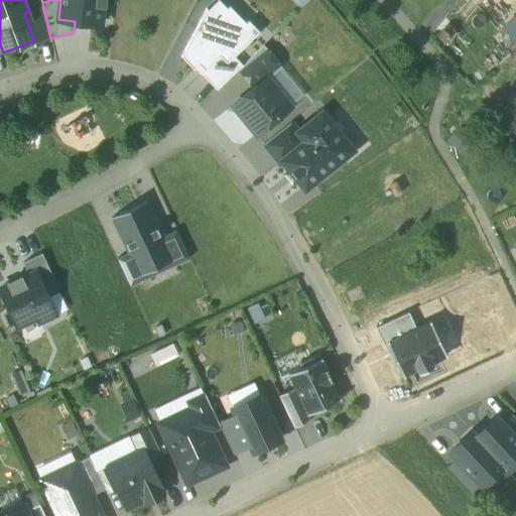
[(75,21),(100,25),(103,0),(60,0),(58,19),(75,21)]
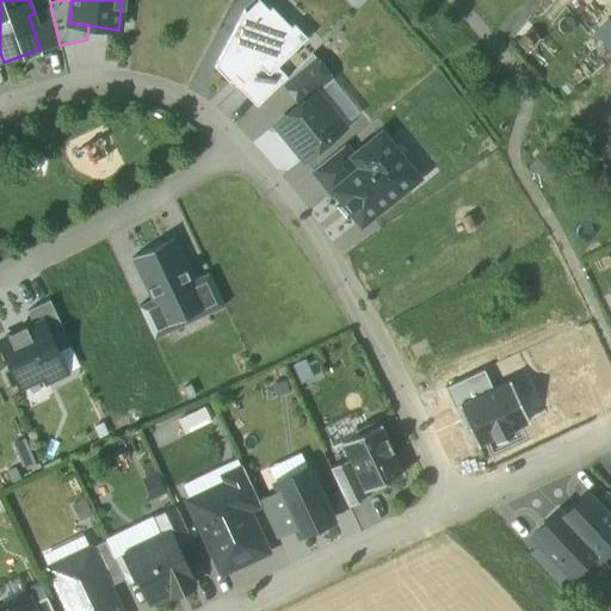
[(297,0),(313,13),(323,0),(297,0)]
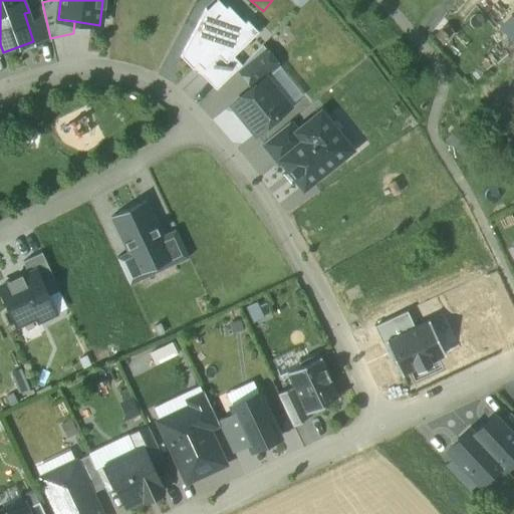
[(29,12),(24,13),(33,41),(35,45),(51,40),(50,38),(43,7),(29,12)]
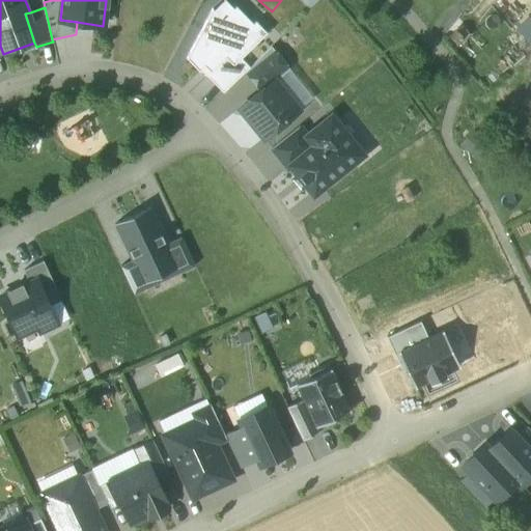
[(241,59),(267,34),(255,23),(253,25),(236,7),(224,20),(213,9),(211,11),(187,59),(200,74),(204,68),(210,73),(211,75),(226,59),(233,66),(241,59)]
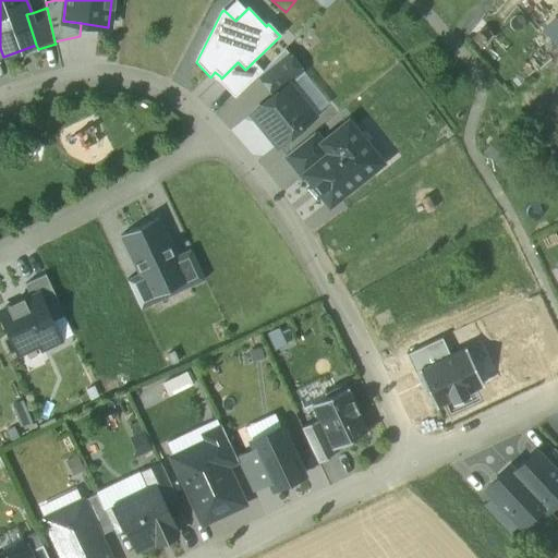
[(557,49),(557,16),(544,31),(557,49)]
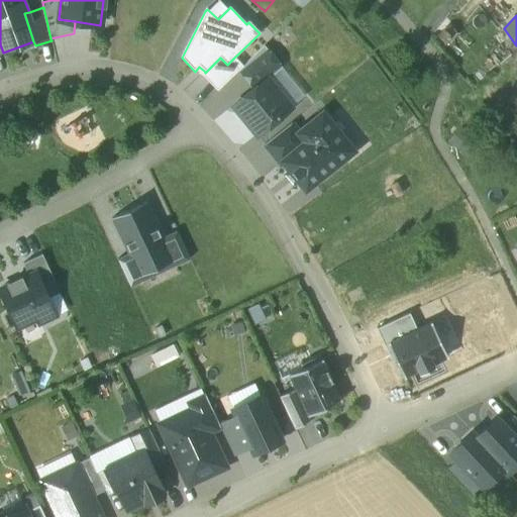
[(238,71),(254,90),(269,79),(282,68),(264,46),(243,67),(238,71)]
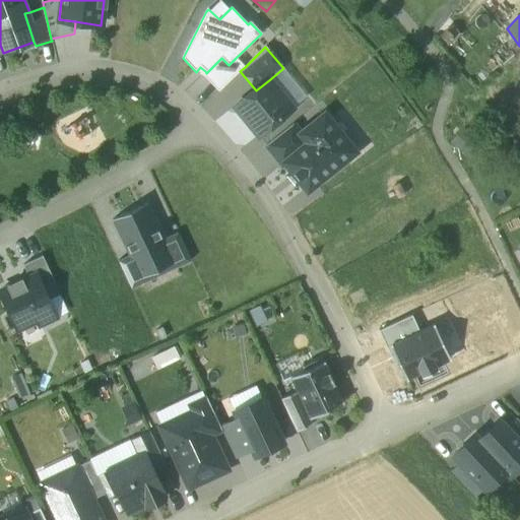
[(240,71),(245,67),(236,58),(229,65),(221,58),(206,73),(205,71),(202,74),(219,91),(240,71)]
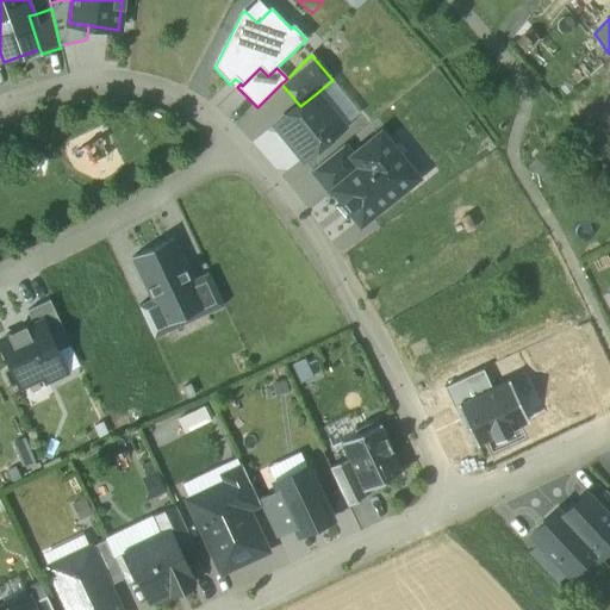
[(275,126),(303,160),(343,126),(317,93),(300,106),(275,126)]
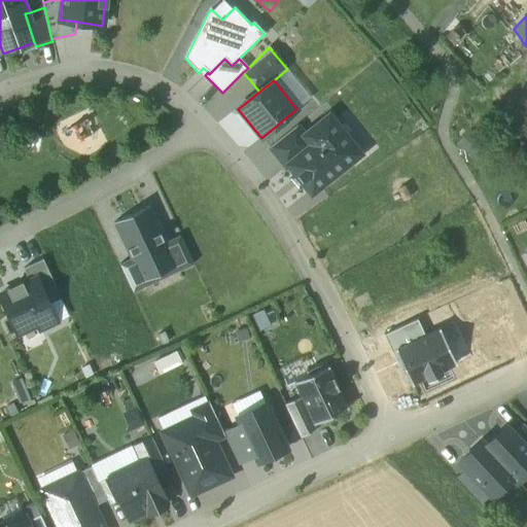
[(287,165),(312,195),(360,154),(328,116),(306,136),(313,144),(287,165)]
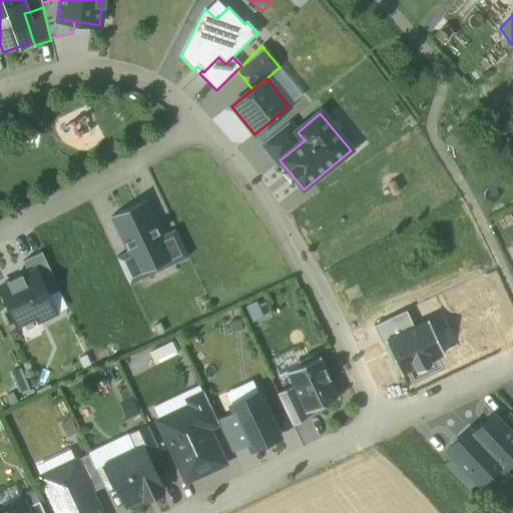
[(290,122),(264,143),(278,162),(280,160),(305,140),(298,132),(290,122)]
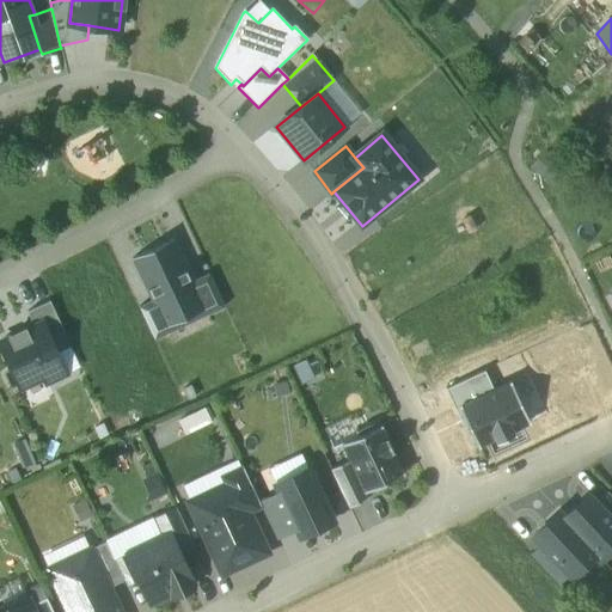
[(175,239),(132,259),(154,308),(164,329),(207,308),(195,282),(175,239)]
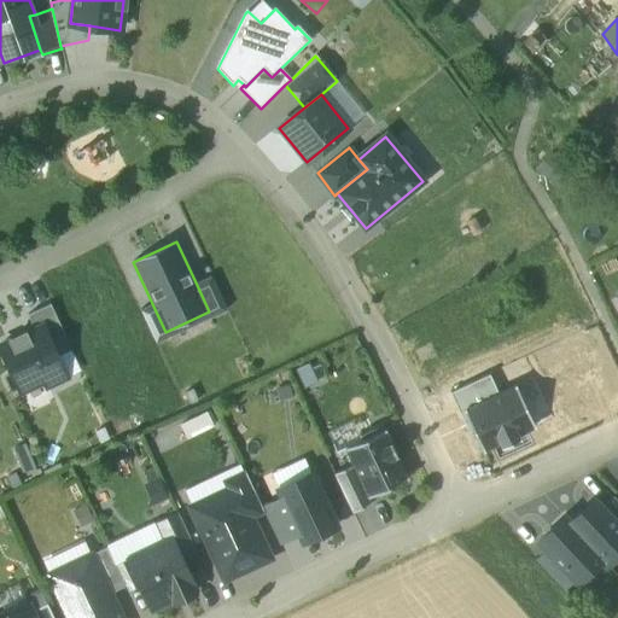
[(211,278),(197,285),(209,312),(211,318),(227,310),(211,278)]
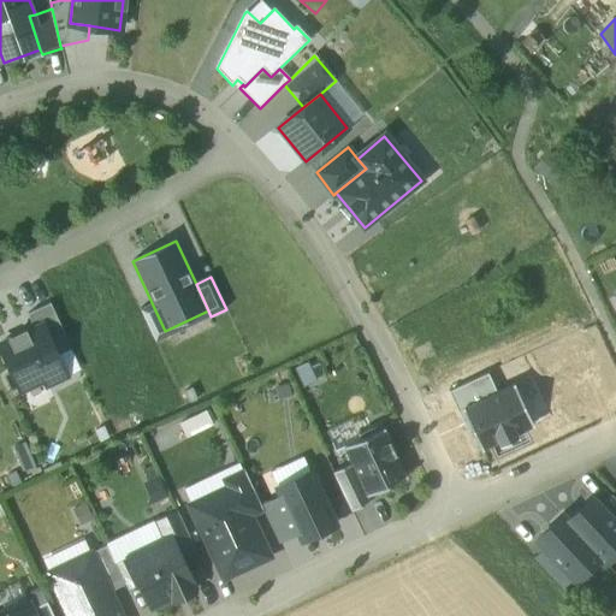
[(65,336),(49,304),(29,314),(35,329),(43,325),(52,343),(65,336)]
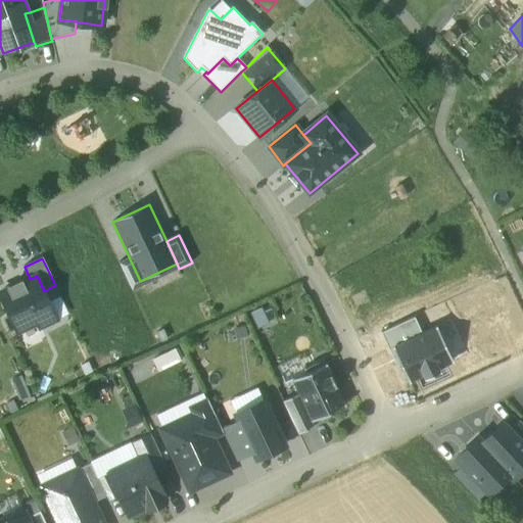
[(140,281),(132,264),(122,269),(132,291),(142,287),(140,281)]
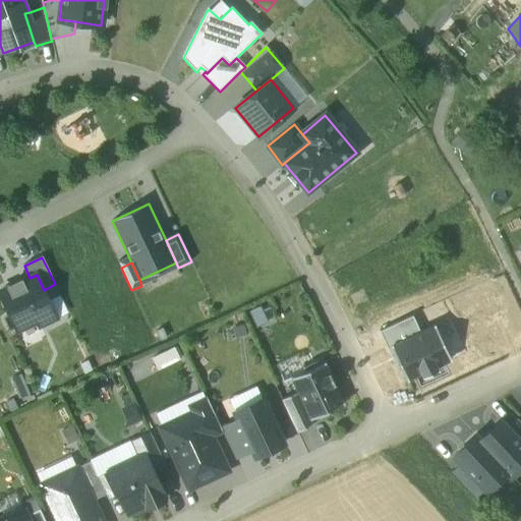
[(44,290),(37,275),(30,278),(0,291),(0,292),(17,331),(39,321),(41,326),(57,319),(44,290)]
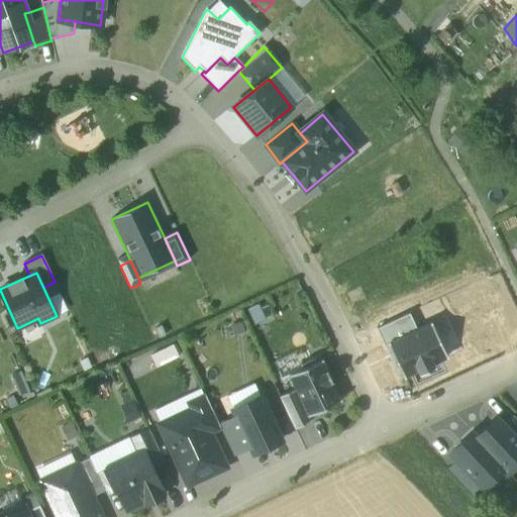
[(409,314),(377,328),(393,363),(396,360),(388,343),(417,330),(409,314)]
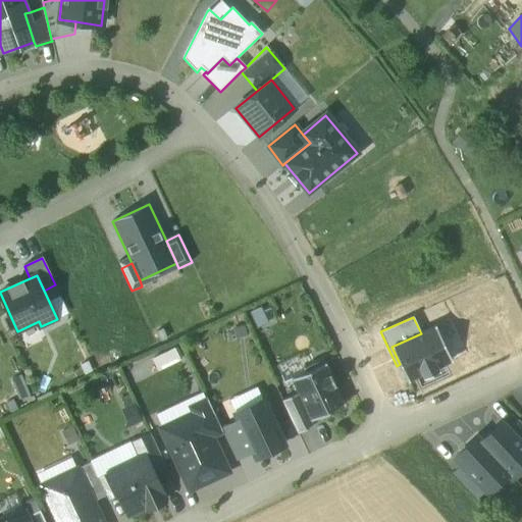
[(421,333),(392,347),(400,364),(408,381),(423,375),(424,378),(438,372),(436,368),(452,361),(436,326),(421,333)]
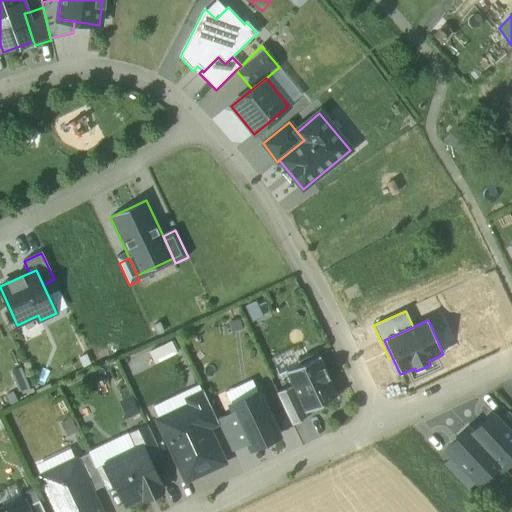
[(293,386),(305,412),(338,397),(317,352),(298,361),(300,365),(286,372),(293,386)]
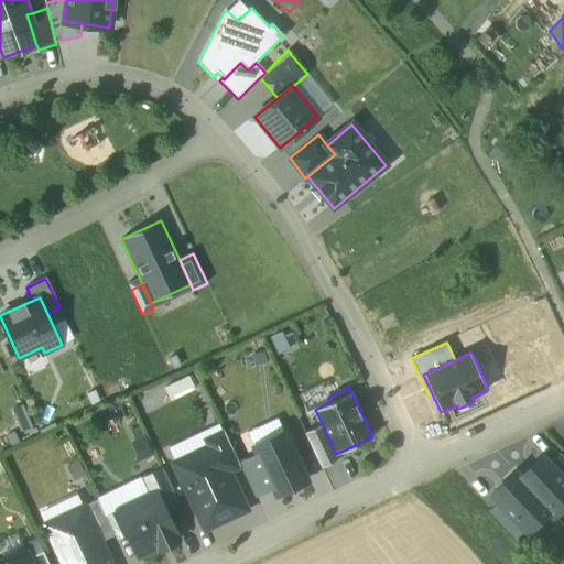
[(336,454),(323,425),(305,433),(322,468),(339,461),(336,454)]
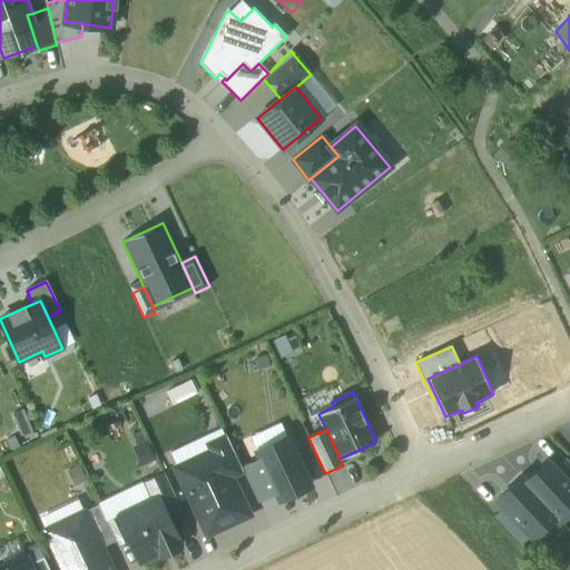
[(174,467),(207,538),(252,517),(233,475),(243,470),(227,436),(207,445),(209,450),(174,467)]
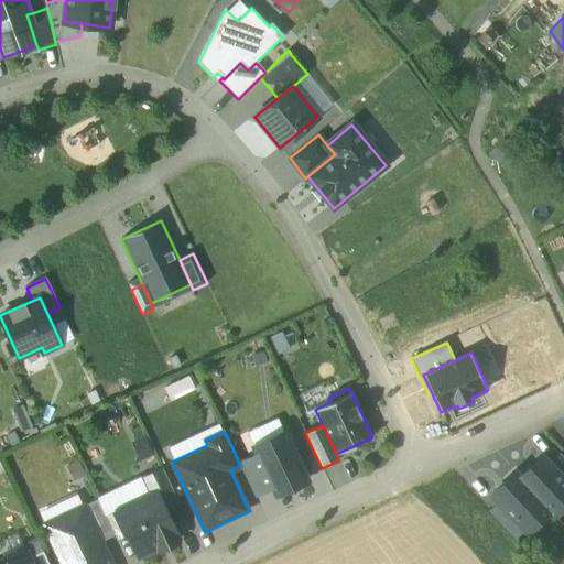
[(306,481),(284,433),(255,447),(259,456),(273,487),(277,496),(306,481)]
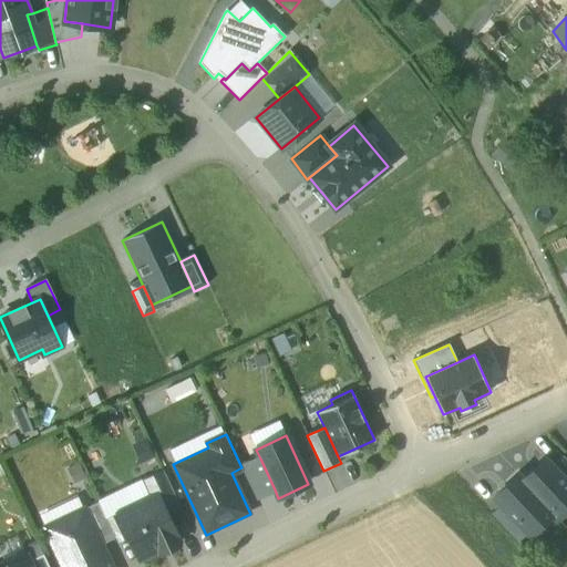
[(566,461),(563,456),(552,466),(566,483),(566,461)]
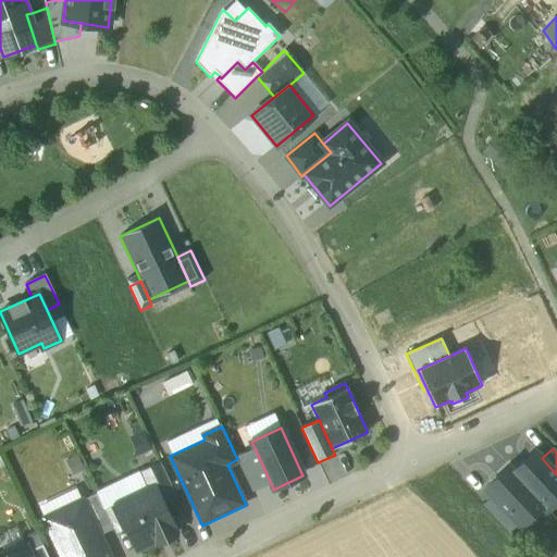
[(256,450),(237,459),(251,490),(270,481),(256,450)]
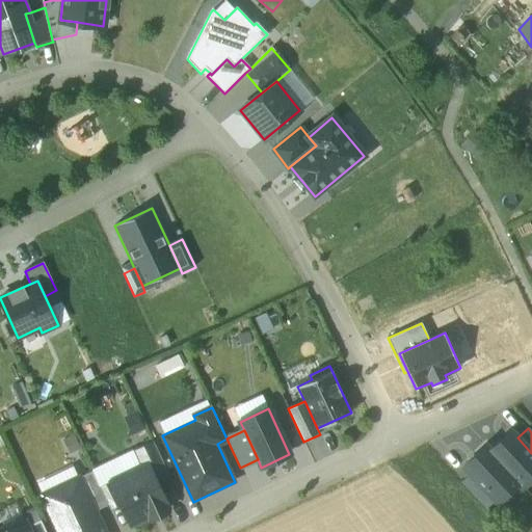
[(531,453),(517,437),(510,430),(489,450),(519,482),(517,482),(522,486),(531,477),(531,453)]
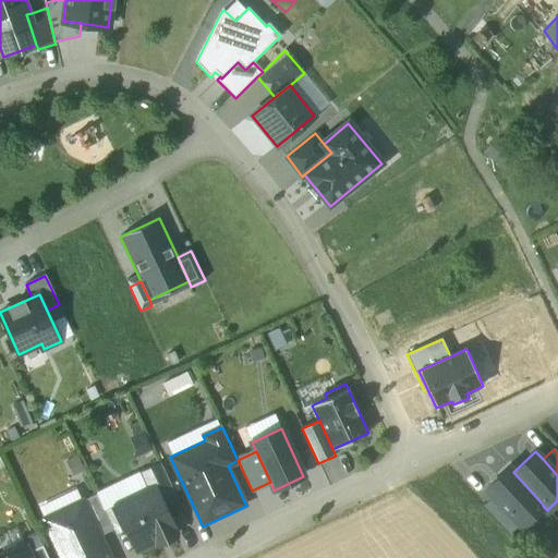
[(160,462),(140,473),(147,489),(155,486),(164,505),(177,498),(160,462)]
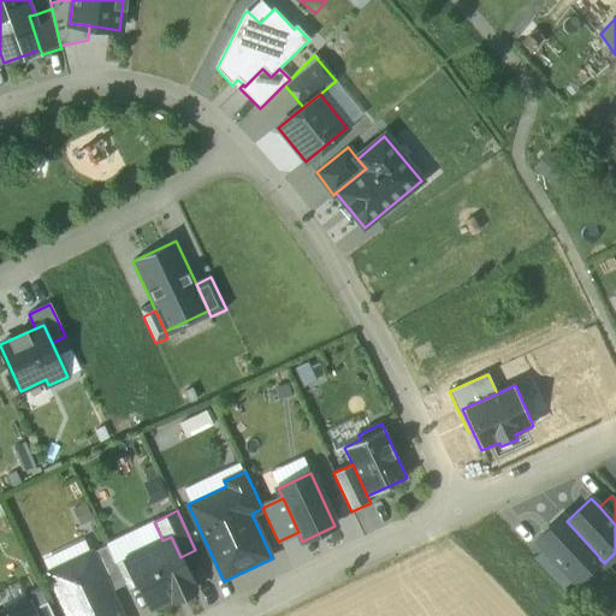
[(600,558),(567,521),(562,516),(537,539),(545,549),(573,579),(576,581),(599,558),(600,558)]
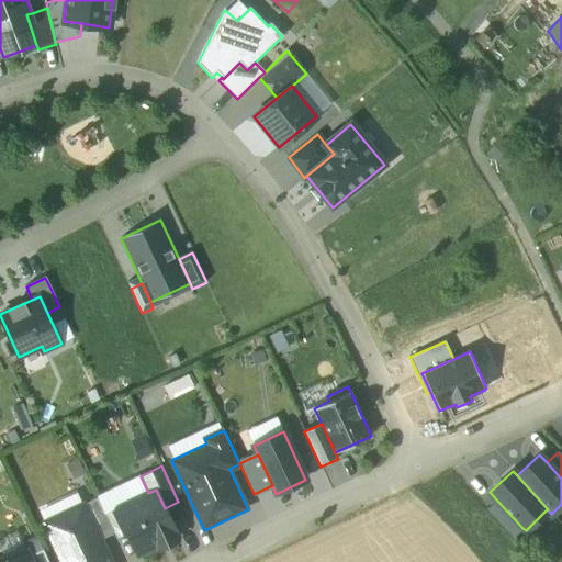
[(148,493),(116,508),(128,532),(138,553),(157,544),(158,548),(177,539),(176,536),(177,536),(165,508),(156,490),(148,493)]
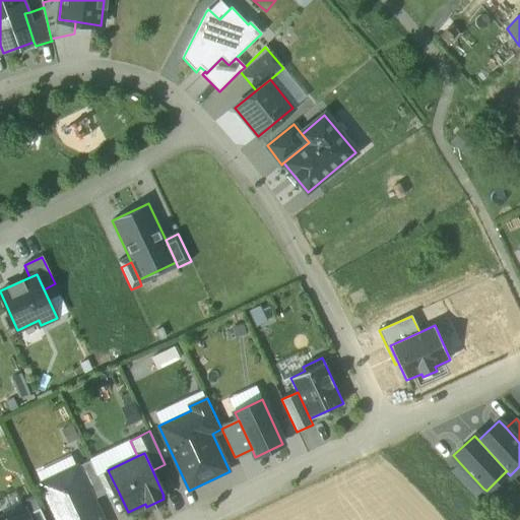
[(96,475),(89,460),(76,466),(91,500),(92,500),(106,494),(96,475)]
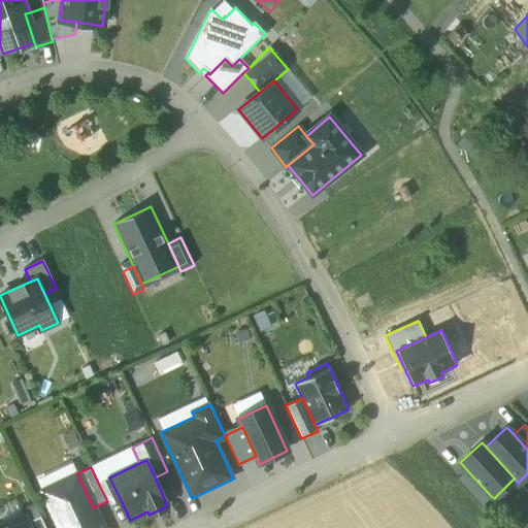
[(467,470),(458,479),(483,504),(491,496),(467,470)]
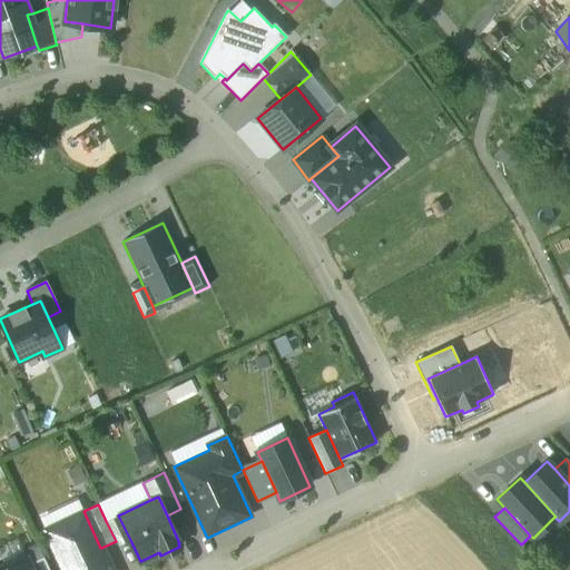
[(84,511),(45,530),(64,569),(111,569),(106,557),(100,559),(97,551),(102,549),(101,548),(100,548),(84,511)]
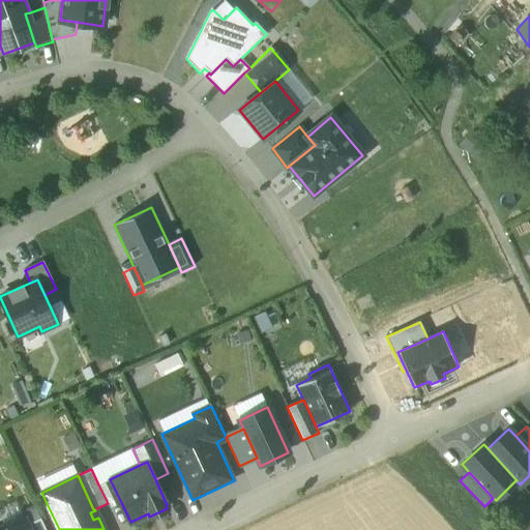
[(110,479),(98,484),(108,503),(110,507),(121,502),(110,479)]
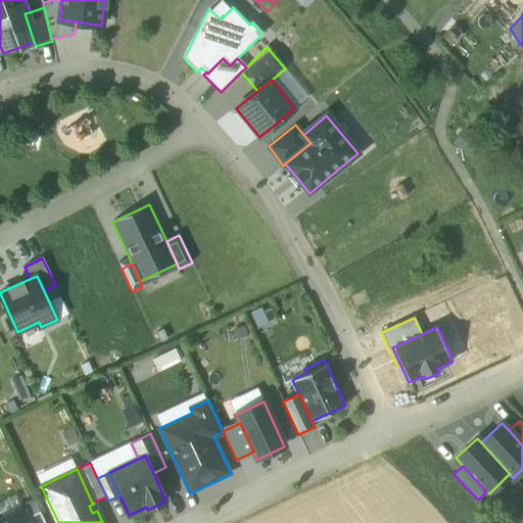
[(45,522),(40,512),(28,518),(30,522),(45,522)]
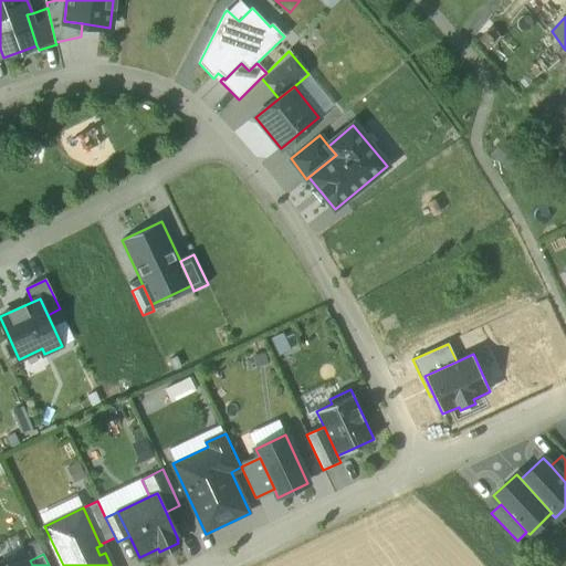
[(0,562),(0,565),(32,565),(30,561),(27,555),(7,564),(4,561),(0,562)]
